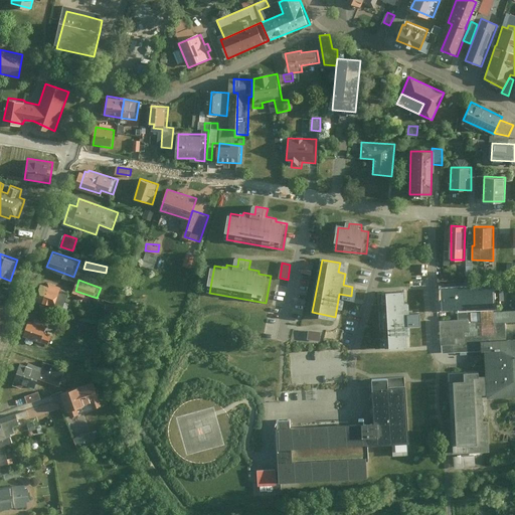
[(68,291),(60,288),(61,286),(49,282),(47,285),(40,283),(35,299),(41,302),(39,306),(42,307),(46,308),(49,310),(51,306),(55,307),(56,305),(63,307),(68,291)]
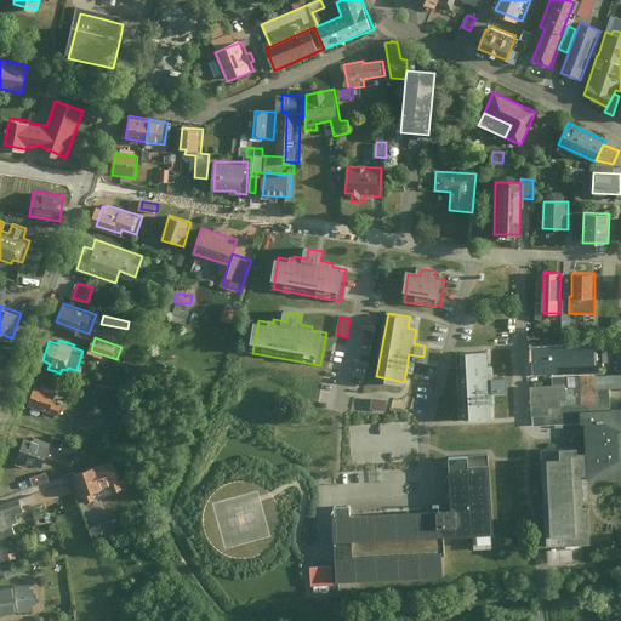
[(598,416),(580,416),(580,423),(581,455),(542,456),(546,548),(593,546),(592,516),(585,516),(584,486),(620,484),(620,405),(609,406),(608,383),(620,383),(620,346),(620,347),(620,364),(620,372),(597,374),(598,416)]
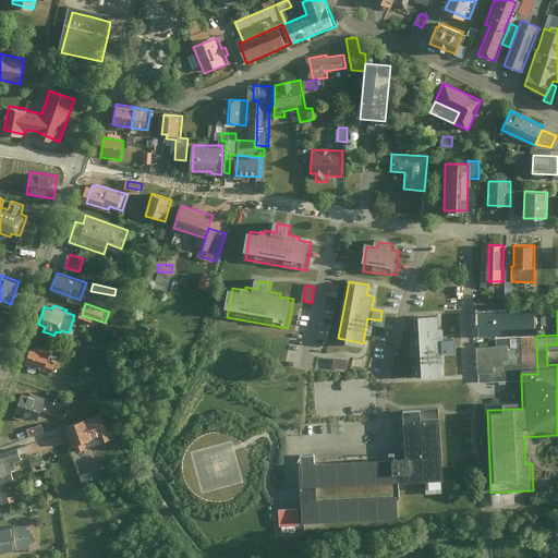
[(480,384),(521,380),(521,374),(537,374),(536,336),(534,312),(480,314),(481,331),(502,330),(518,330),(519,350),(507,350),(507,347),(504,347),(477,348),(480,384)]
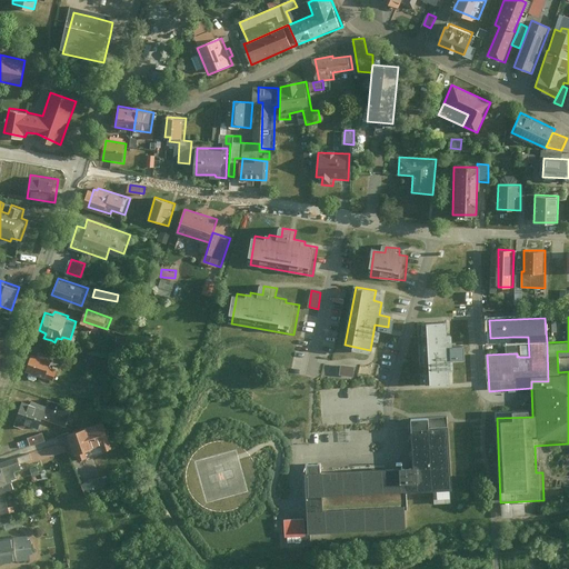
[(447,321),(425,322),(427,383),(449,382),(447,321)]
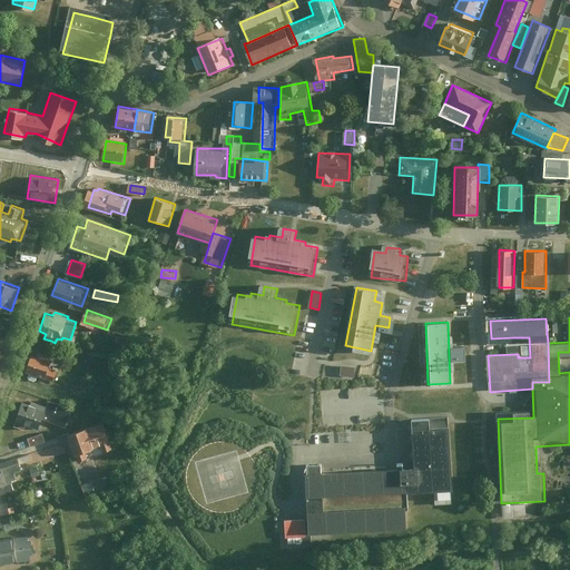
[(118,335),(117,347),(129,349),(130,336),(118,335)]
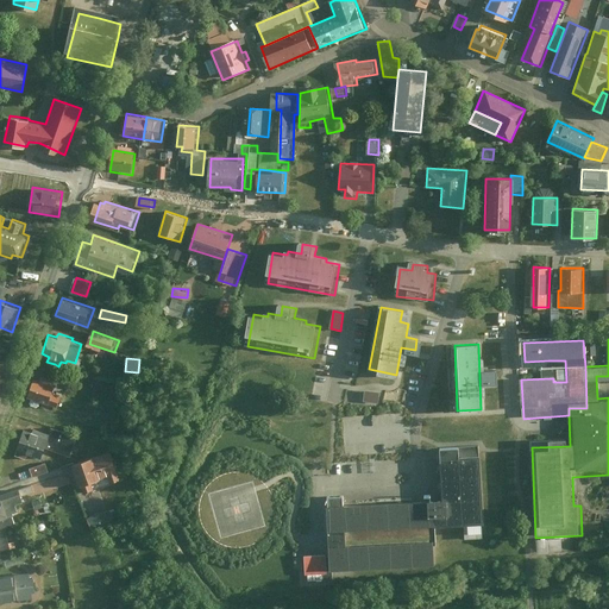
[(565,360),(548,360),(550,378),(553,378),(553,382),(566,382),(565,360)]
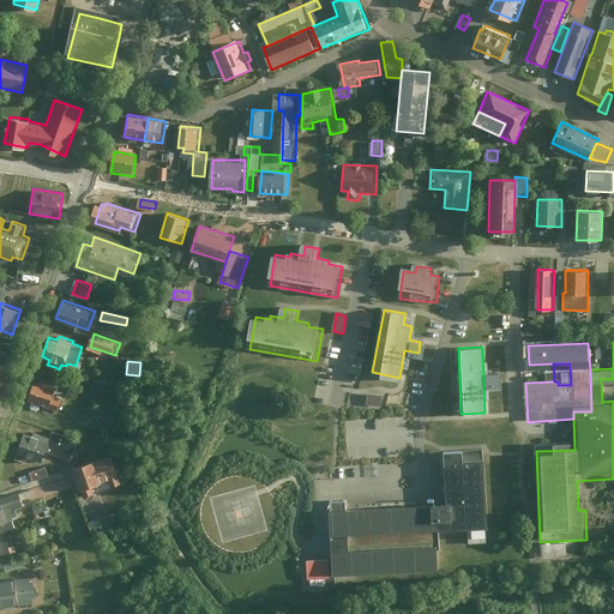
[(35,381),(28,401),(50,409),(58,389),(35,381)]
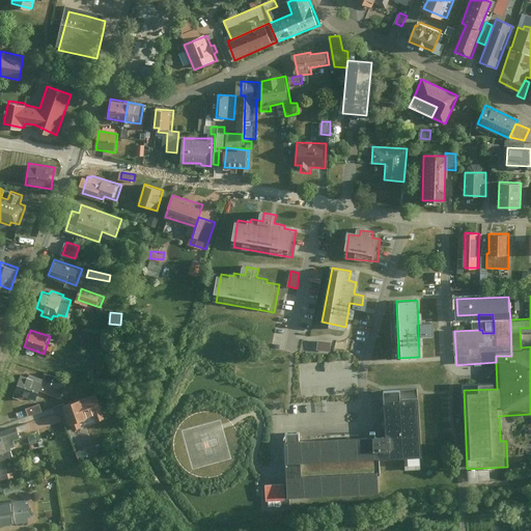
[(332,350),(333,340),(319,339),(318,348),(332,350)]
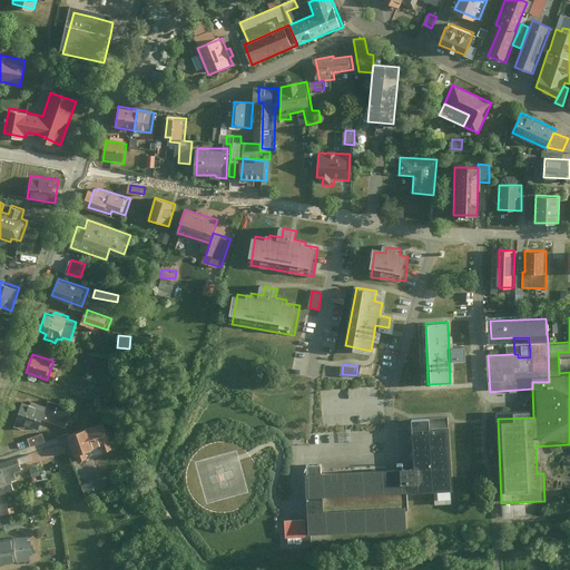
[(75,408),(51,400),(45,421),(68,429),(75,408)]
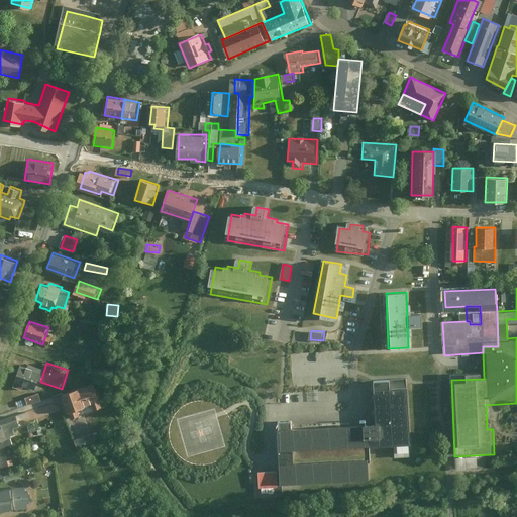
[(21,365),(15,383),(37,389),(39,381),(42,371),(21,365)]
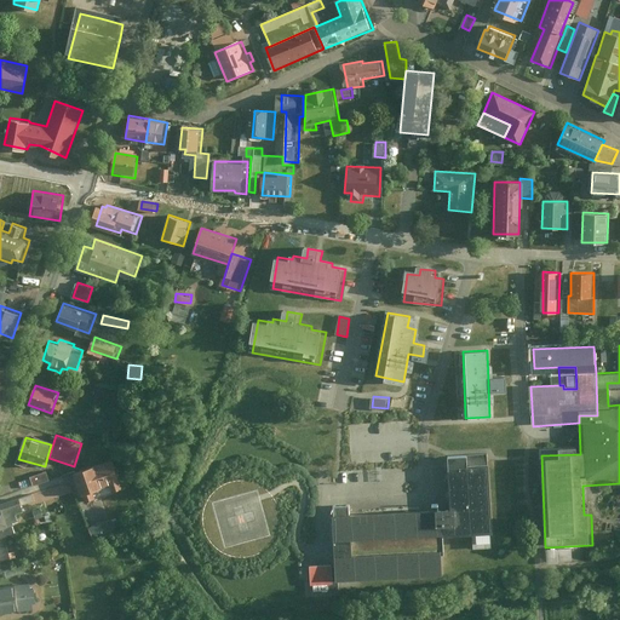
[(461,534),(497,532),(492,455),(448,458),(452,509),(460,509),(461,534)]
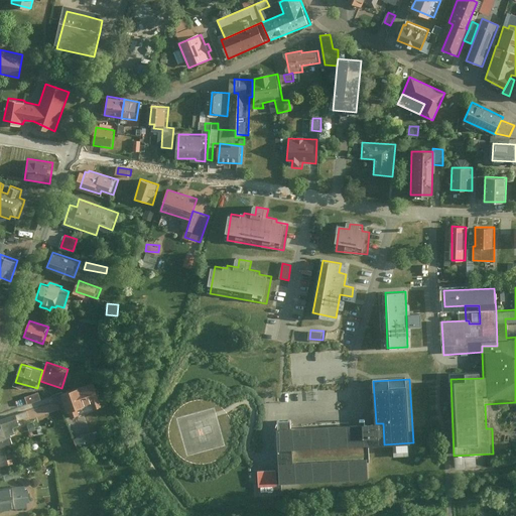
[(103,406),(96,383),(65,393),(72,416),(103,406)]
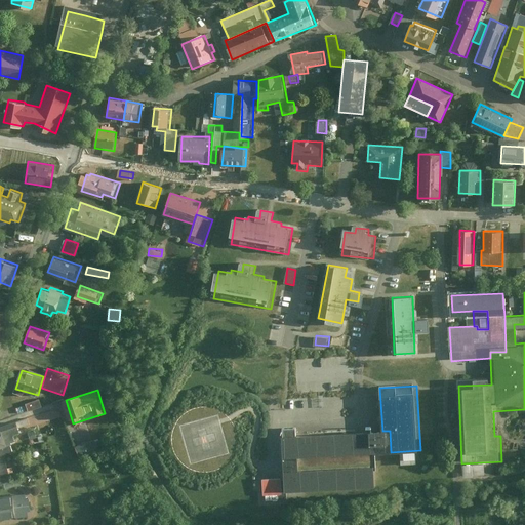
[(18,410),(21,414),(43,408),(41,400),(27,404),(28,408),(18,410)]
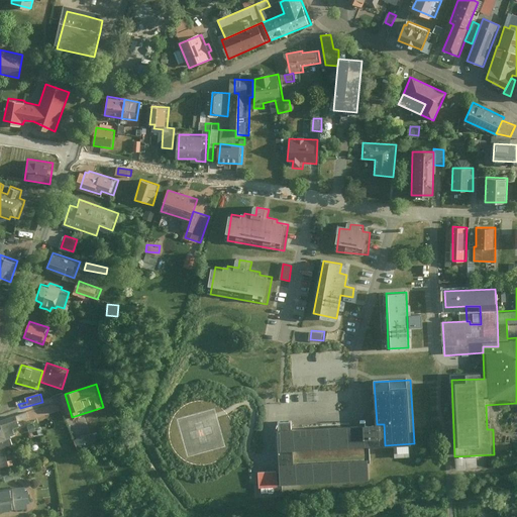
[(0,420),(0,445),(11,443),(20,441),(14,417),(0,420)]
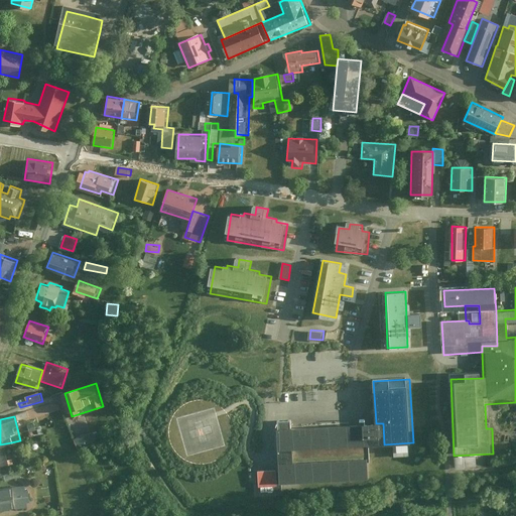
[(370,445),(384,444),(383,423),(376,423),(302,428),(281,430),(284,485),(305,484),(373,480),(370,445)]
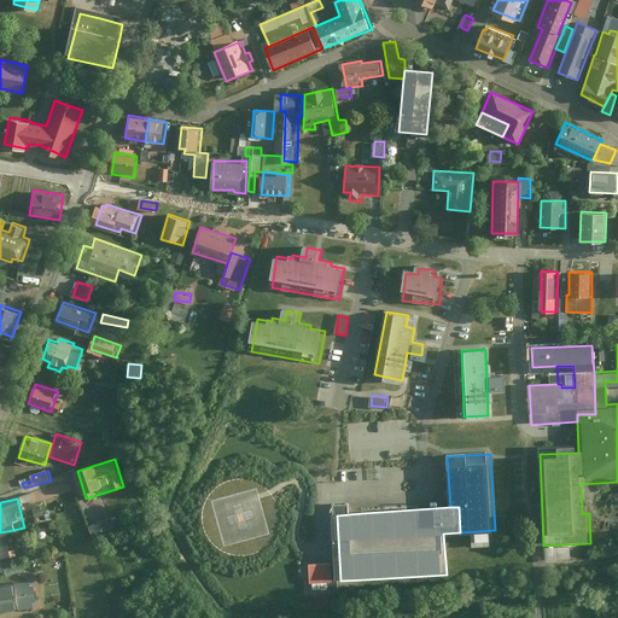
[(114,518),(91,526),(95,541),(118,532),(114,518)]
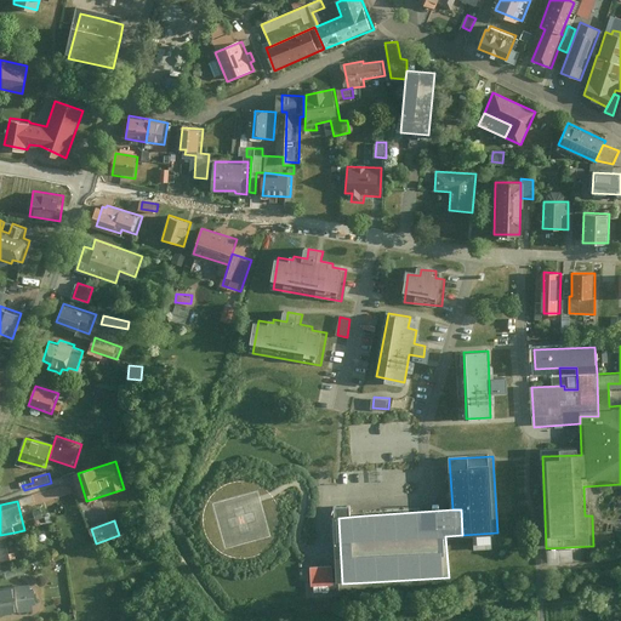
[(0,574),(4,573),(6,581),(24,576),(22,569),(13,571),(5,541),(16,539),(13,533),(0,535),(0,574)]
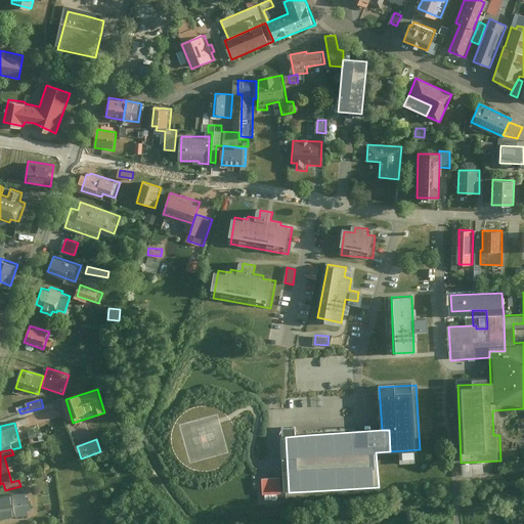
[(282,477),(263,477),(263,493),(266,493),(266,498),(287,498),(287,492),(284,492),(282,477)]
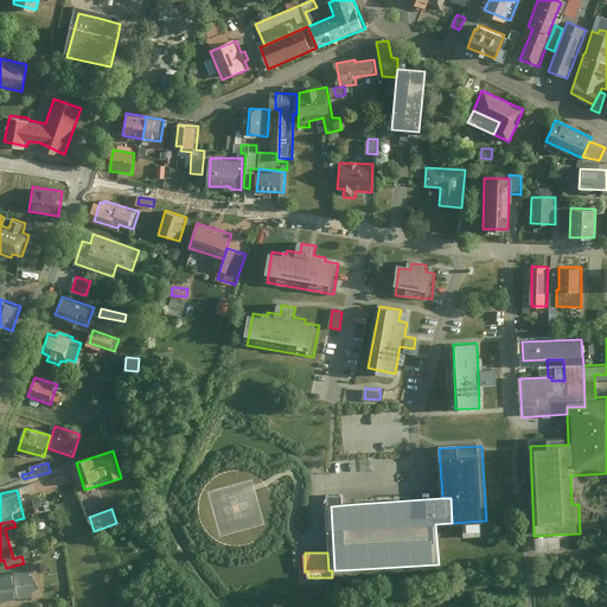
[(0,600),(20,599),(18,575),(2,577),(1,570),(0,570),(0,600)]
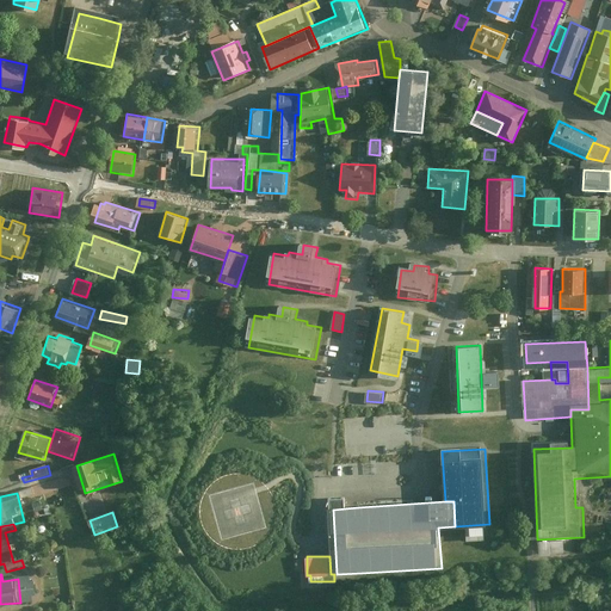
[(32,578),(18,579),(20,603),(36,602),(35,593),(37,593),(36,581),(34,581),(32,578)]
